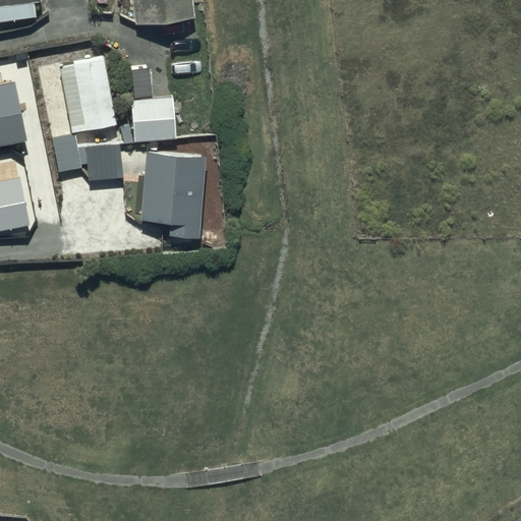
[(0,0),(0,13),(33,10),(32,0),(0,0)]
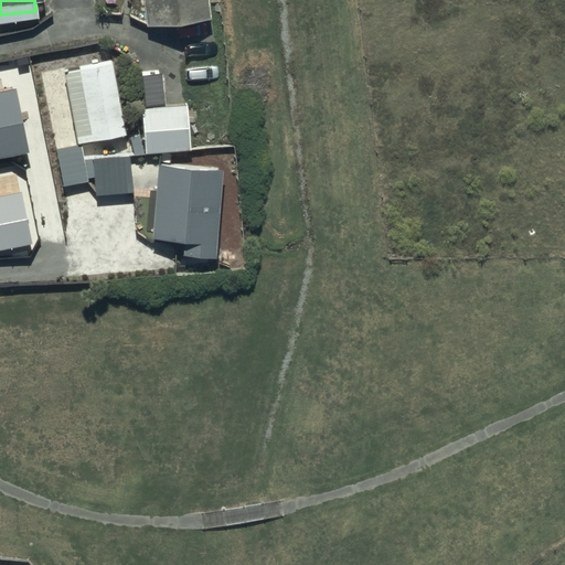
[(206,0),(141,0),(144,20),(209,12),(206,0)]
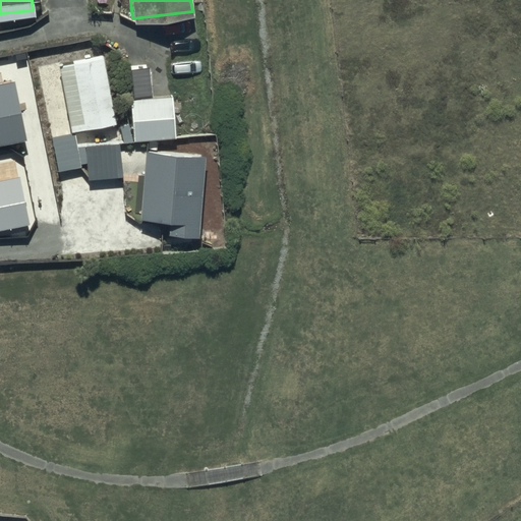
[(103,52),(58,60),(69,125),(114,117),(103,52)]
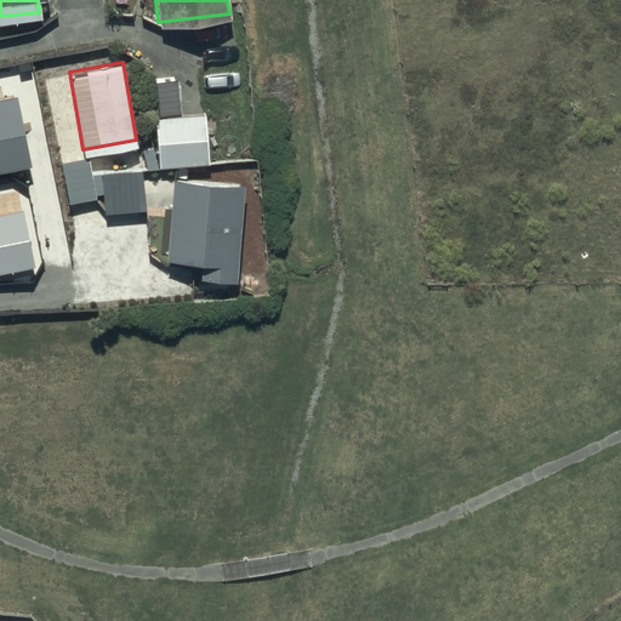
[(209,165),(205,118),(181,119),(177,83),(157,85),(159,120),(157,120),(161,169),(209,165)]
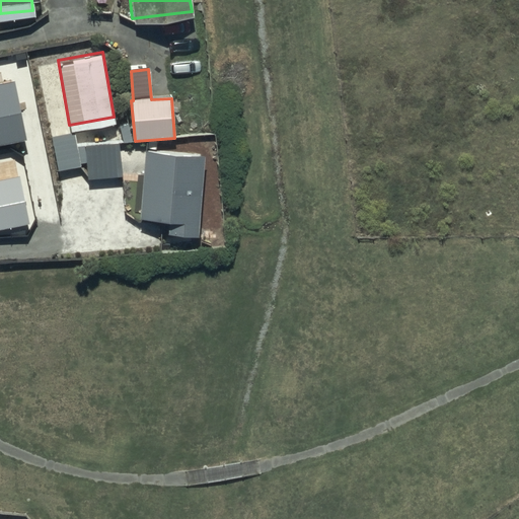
[(13,81),(0,83),(0,145),(25,140),(13,81)]
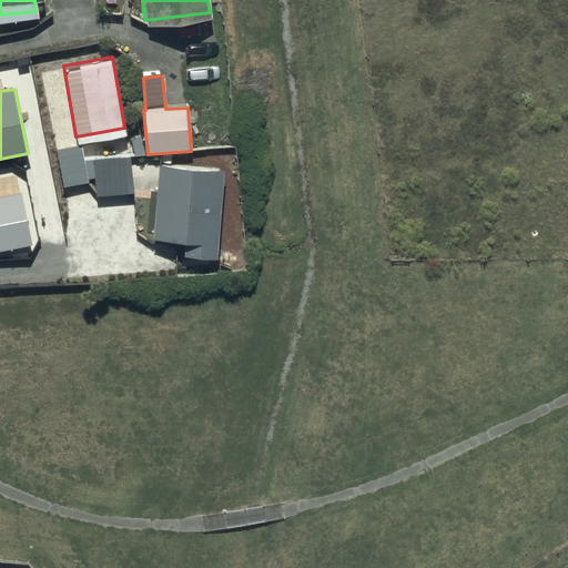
[(83,145),(58,151),(64,188),(90,182),(90,179),(95,179),(98,196),(134,193),(131,158),(87,161),(83,145)]
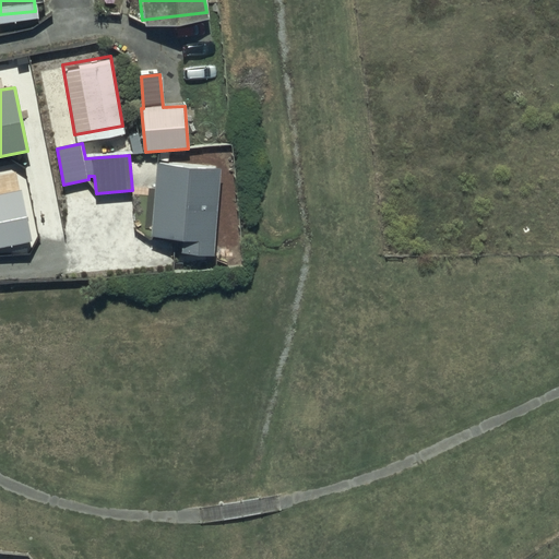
[(221,167),(159,163),(155,233),(186,235),(185,251),(215,253),(221,167)]
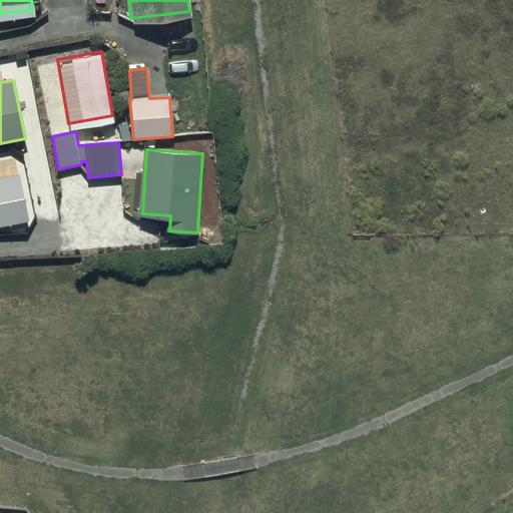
[(19,174),(0,177),(0,228),(29,223),(19,174)]
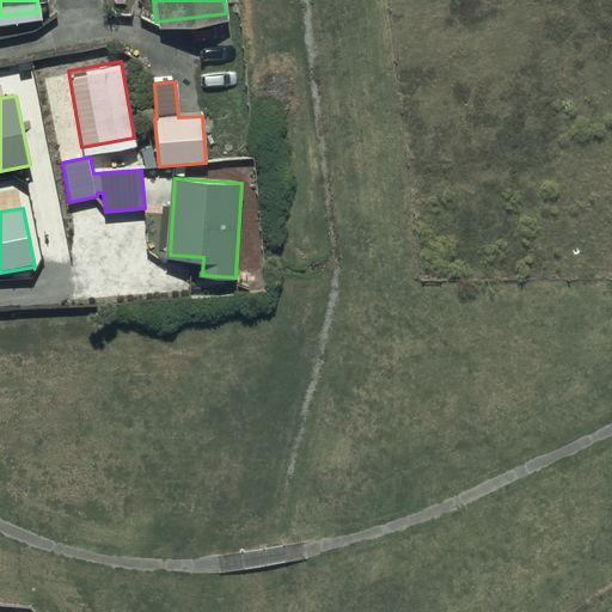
All buildings are outlined.
